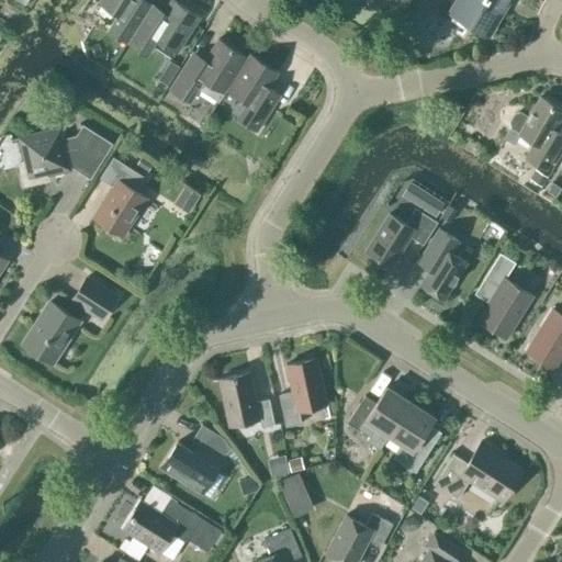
[(113,33),(127,42),(144,17),(132,9),(137,0),(99,0),(98,1),(123,18),(113,33)]
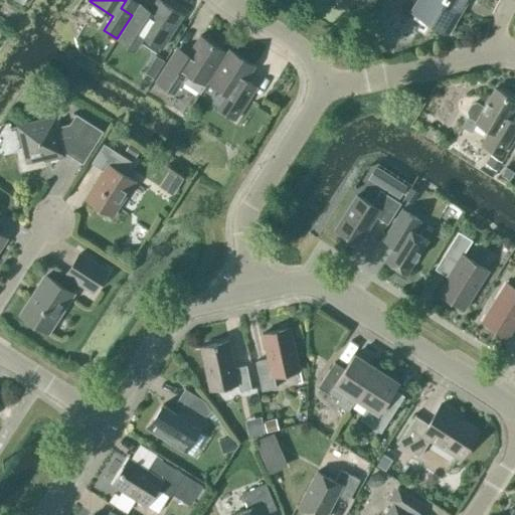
[(156,0),(143,22),(132,15),(117,38),(130,47),(139,32),(162,47),(183,14),(160,0),(156,0)]
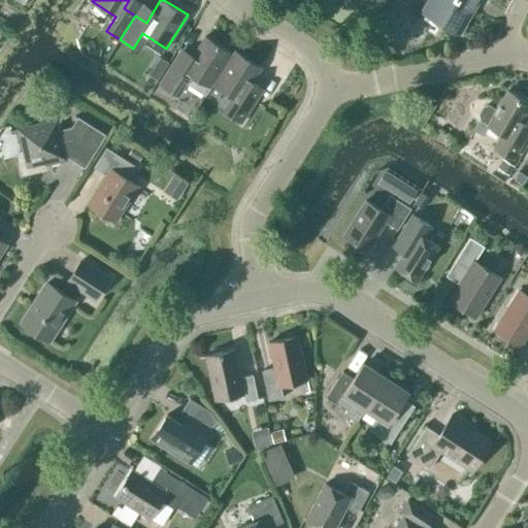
[(442,21),(446,24),(455,30),(461,29),(473,7),(472,6),(475,0),(429,0),(426,7),(443,18),(442,21)]
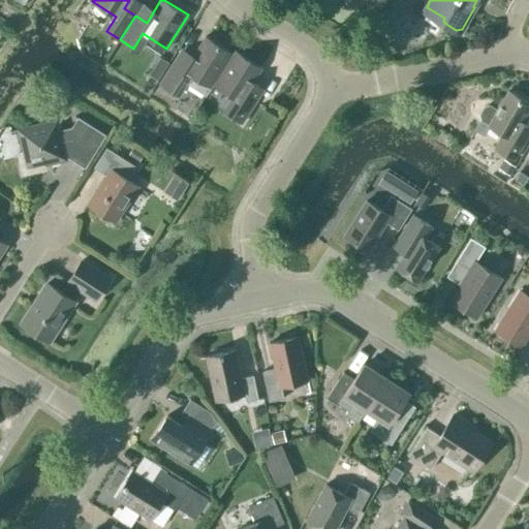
[(213,84),(232,53),(206,36),(190,60),(179,53),(160,83),(174,91),(186,71),(210,87),(212,83),(213,84)]
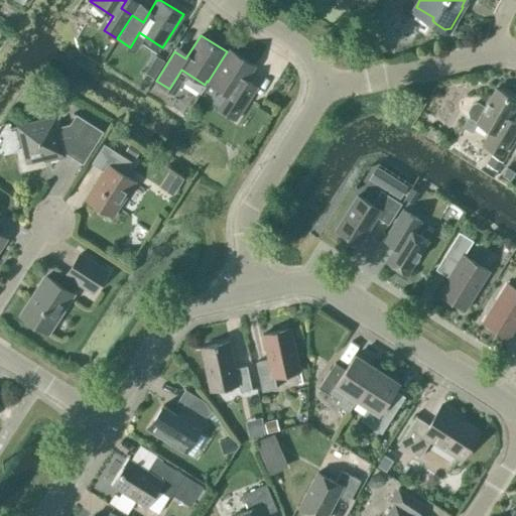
[(227,51),(208,82),(232,97),(223,111),(236,119),(251,96),(240,89),(255,66),(230,49),(228,52),(227,51)]
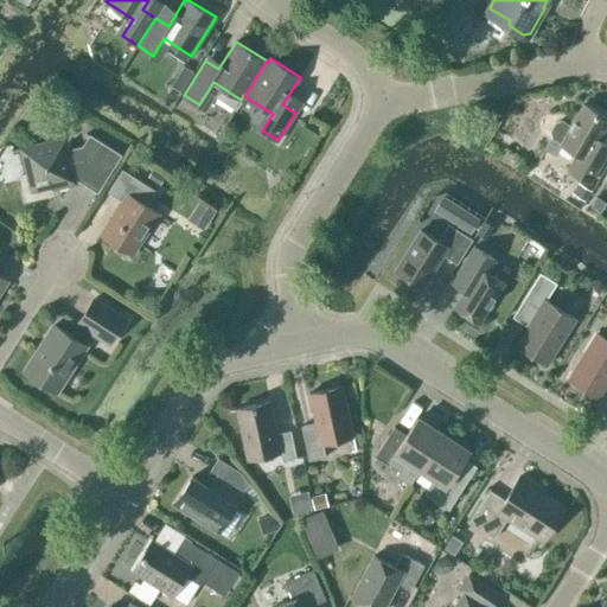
[(181,93),(193,72),(184,66),(171,85),(181,93)]
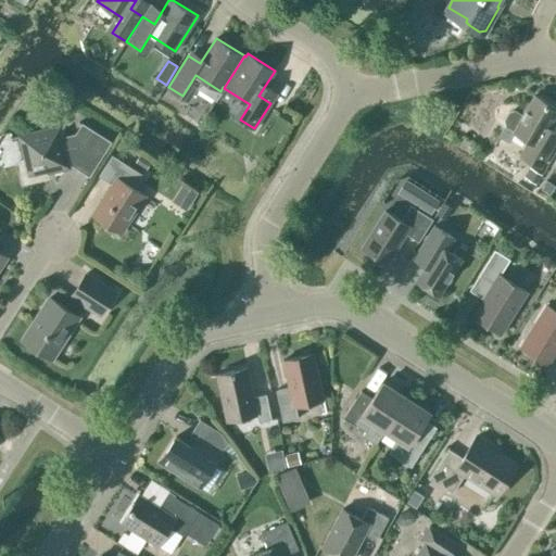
[(544,134),(555,112),(555,108),(534,95),(522,115),(515,111),(508,112),(504,121),(505,127),(500,137),(508,142),(515,133),(529,140),(520,155),(540,167),(555,141),(544,134)]
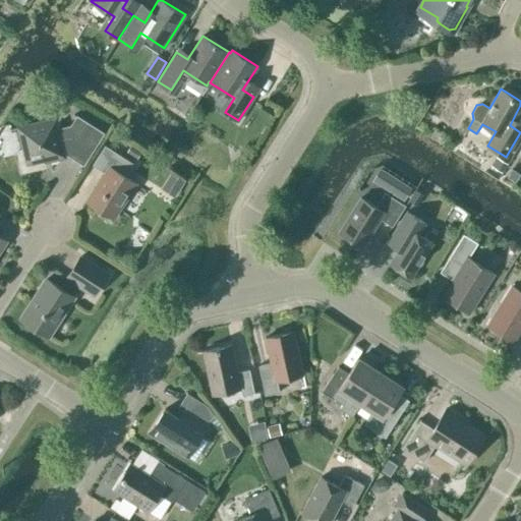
[(88,157),(103,133),(76,117),(70,126),(58,129),(56,118),(17,126),(22,150),(18,151),(22,170),(43,166),(42,162),(64,156),(63,153),(69,146),(88,157)]
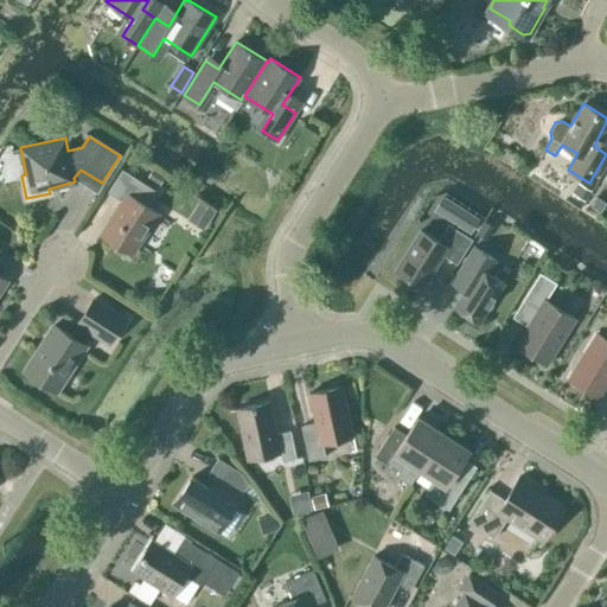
[(132,254),(158,212),(147,205),(157,191),(122,168),(108,192),(122,202),(101,235),(132,254)]
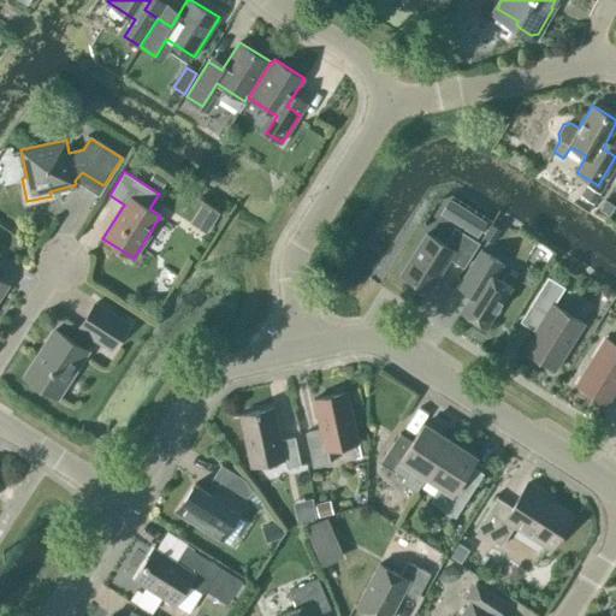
[(207,236),(220,218),(206,207),(193,225),(207,236)]
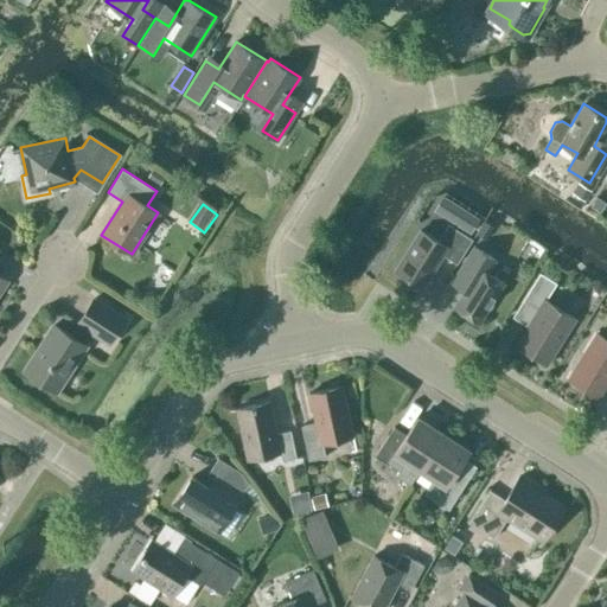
[(479,217),(464,208),(453,224),(470,234),(479,217)]
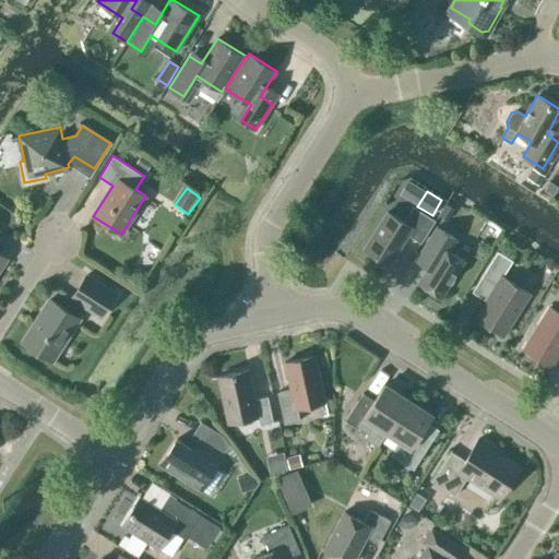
[(365,249),(389,264),(407,235),(420,242),(435,221),(413,206),(404,222),(388,212),(365,249)]
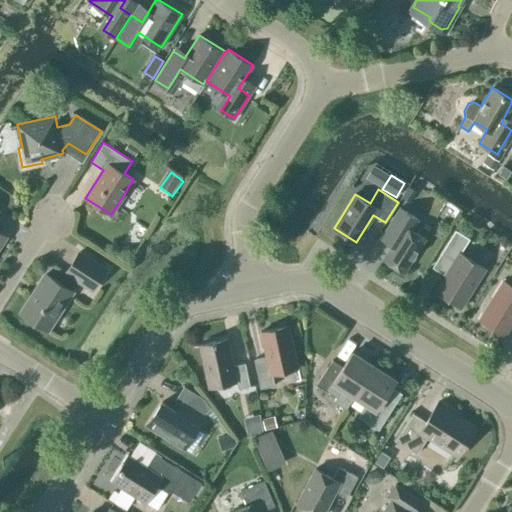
[(404,272),(425,238),(411,230),(418,219),(400,207),(387,228),(398,234),(383,258),(404,272)]
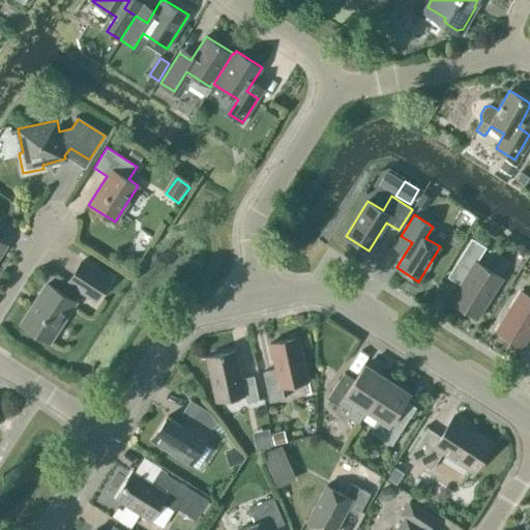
[(476,318),(502,277),(476,262),(486,247),(471,238),(453,266),(467,274),(449,301),(476,318)]
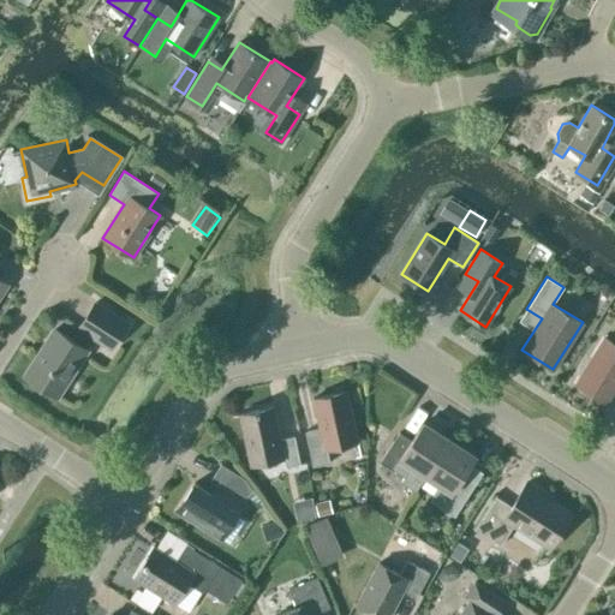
[(111,347),(127,323),(95,303),(79,327),(79,328),(72,340),(55,329),(24,376),(57,396),(88,350),(87,348),(94,336),(111,347)]
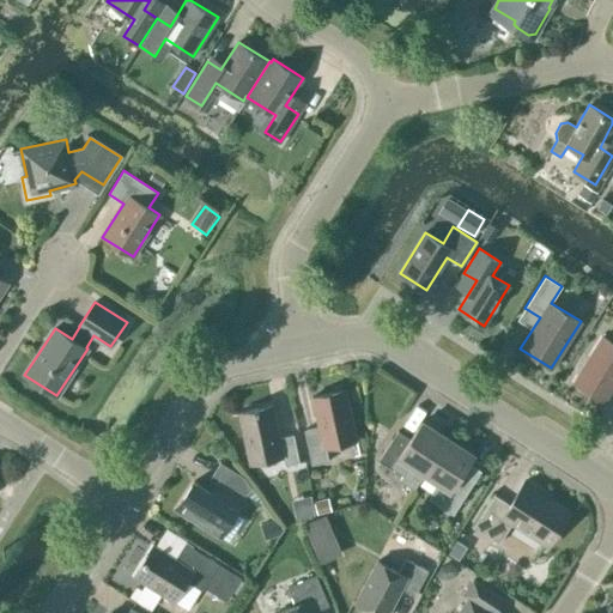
[(612,343),(602,337),(574,381),(605,401),(612,387),(612,343)]
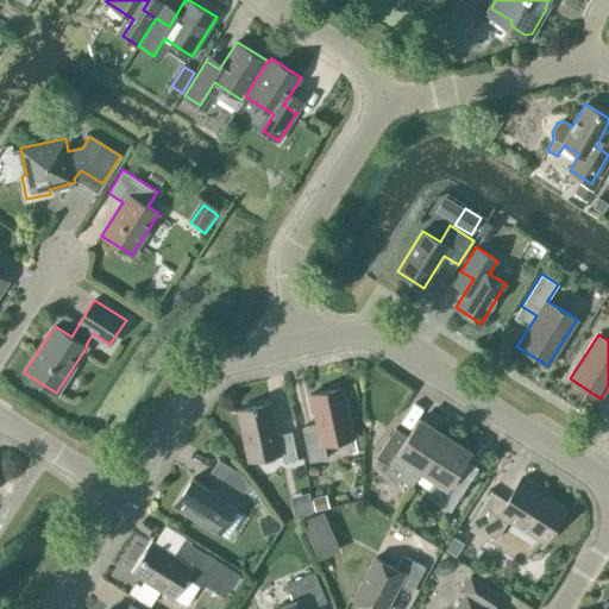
[(324,444),(355,438),(343,387),(309,394),(316,424),(302,427),(309,462),(327,458),(324,444)]
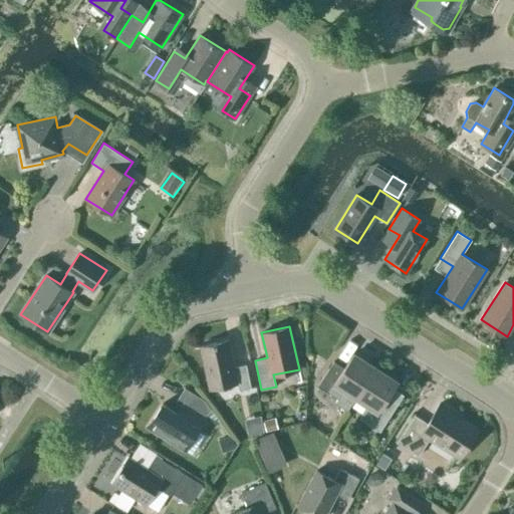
[(239,391),(251,388),(246,364),(234,366),(228,339),(200,346),(209,389),(237,382),(239,391)]
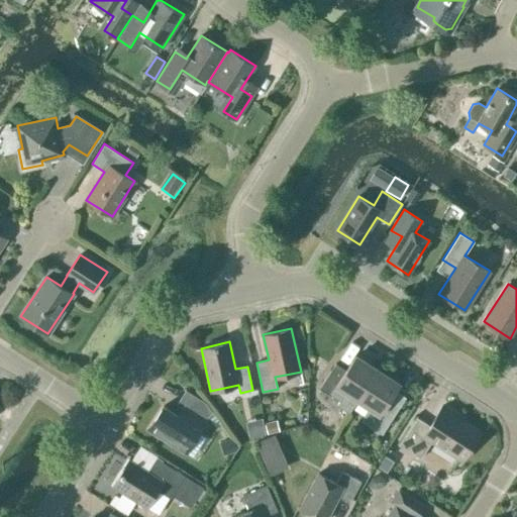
[(349,413),(357,400),(378,370),(355,355),(346,370),(335,364),(319,388),(339,401),(336,405),(349,413)]
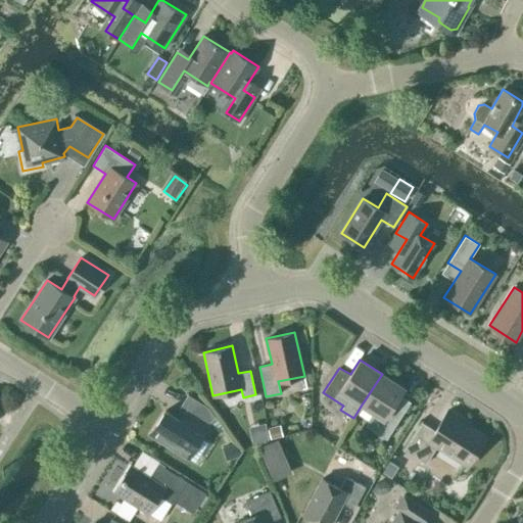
[(405,388),(382,374),(362,405),(374,413),(366,426),(386,439),(406,410),(394,402),(405,388)]
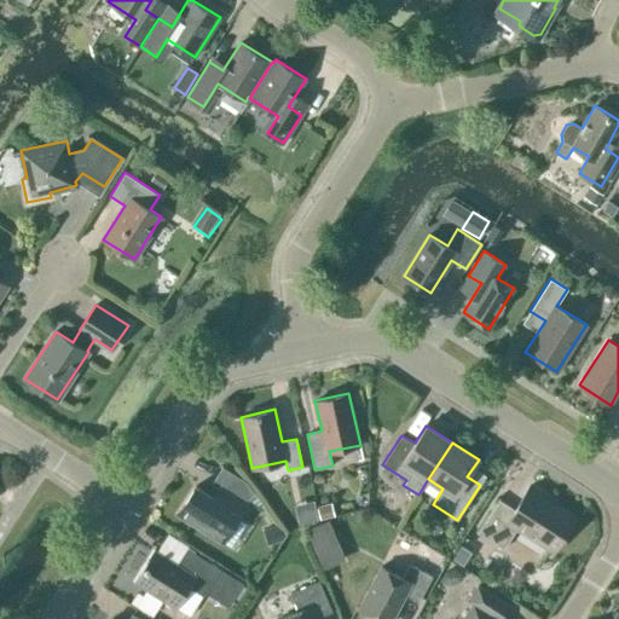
[(244,507),(254,491),(246,480),(227,469),(215,487),(217,489),(212,496),(196,485),(178,514),(221,542),(241,514),(239,513),(243,505),(244,507)]
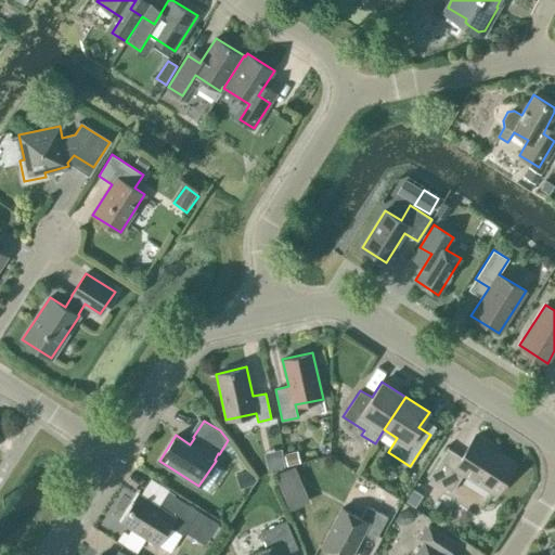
[(494,491),(513,463),(491,449),(492,446),(476,435),(462,456),(447,448),(428,477),(451,492),(464,473),(494,491)]
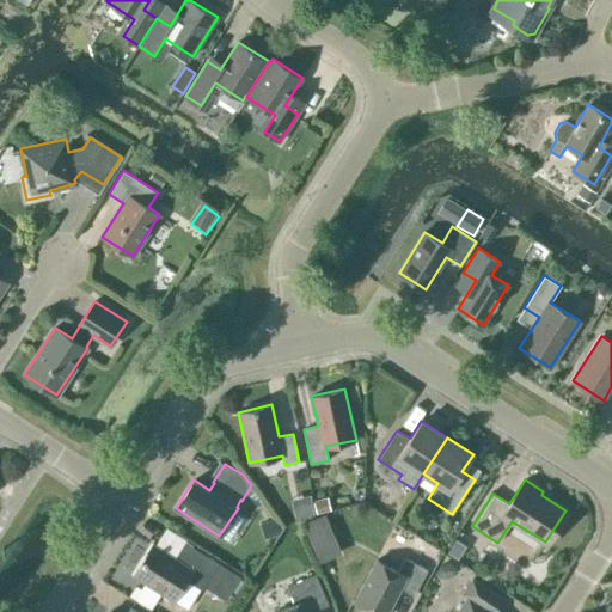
[(326,518),(306,527),(324,568),(346,558),(326,518)]
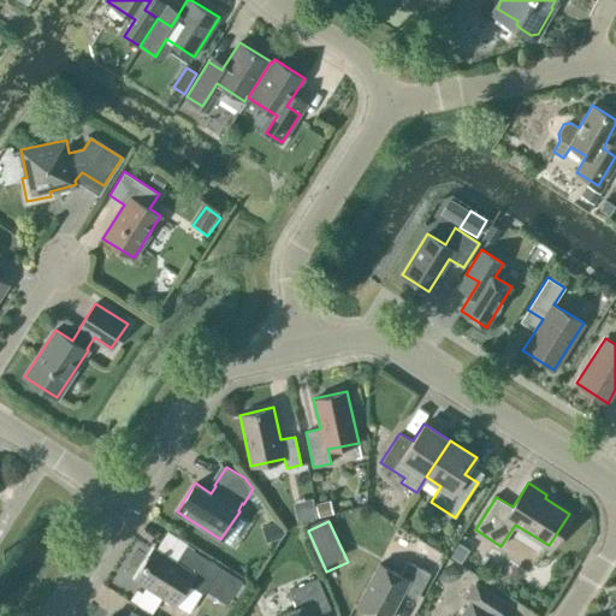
[(451,555),(460,560),(467,550),(458,544),(451,555)]
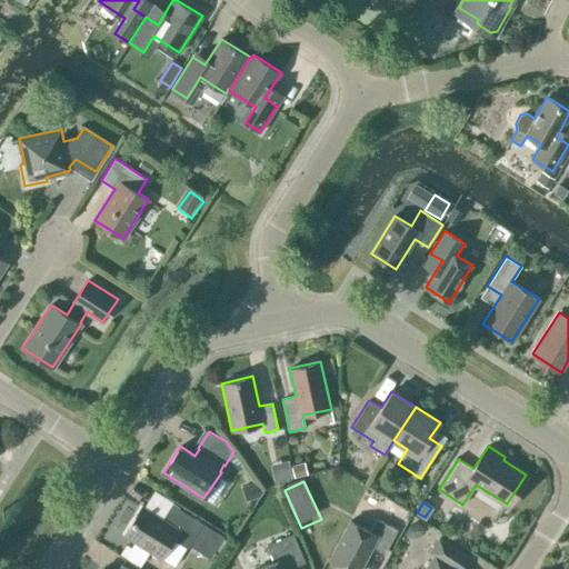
[(223,537),(202,523),(178,508),(168,522),(142,506),(123,535),(161,558),(173,539),(187,548),(189,545),(210,558),(223,537)]
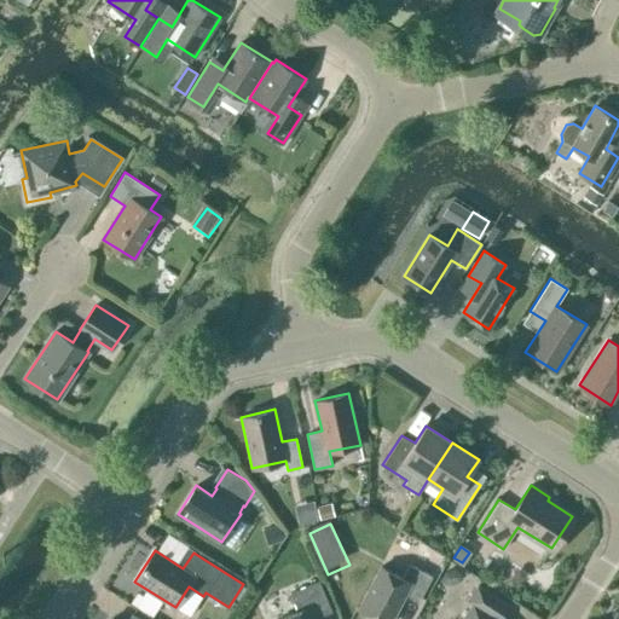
[(418,602),(432,577),(409,565),(401,578),(381,566),(358,608),(379,618),(392,618),(405,595),(418,602)]
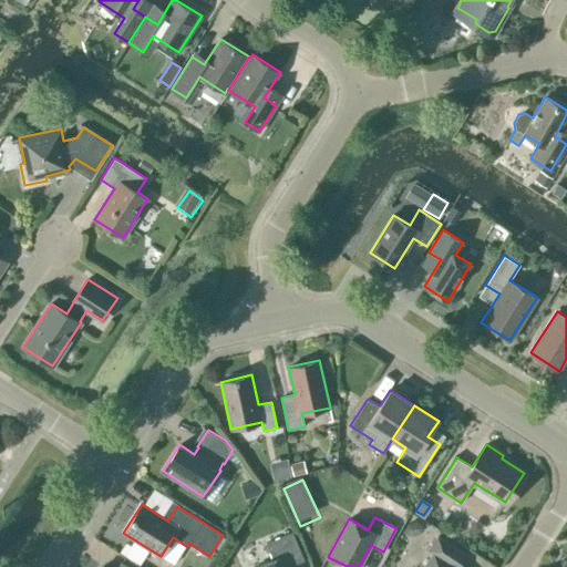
[(287,566),(305,560),(292,532),(266,543),(272,559),(255,566),(287,566)]
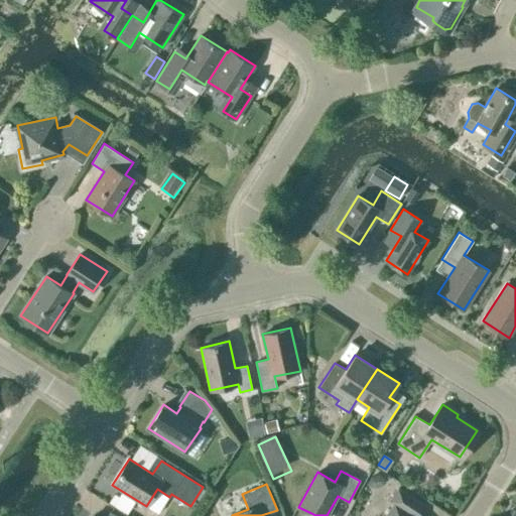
[(417,515),(424,505),(398,488),(390,500),(394,503),(385,515),(417,515)]
